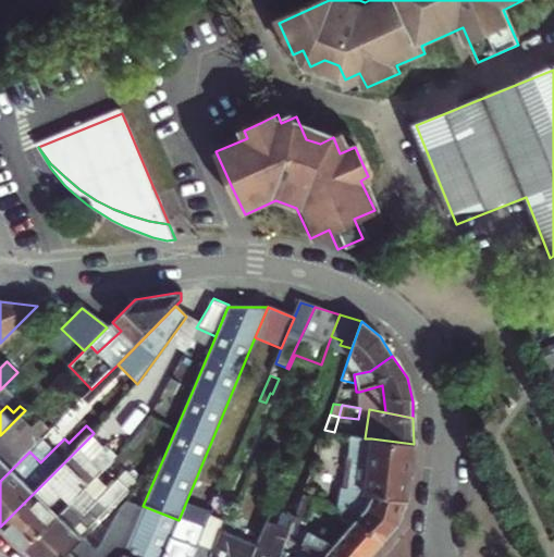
[(0,481),(29,452),(41,440),(29,428),(9,449),(12,453),(3,461),(0,457),(0,481)]
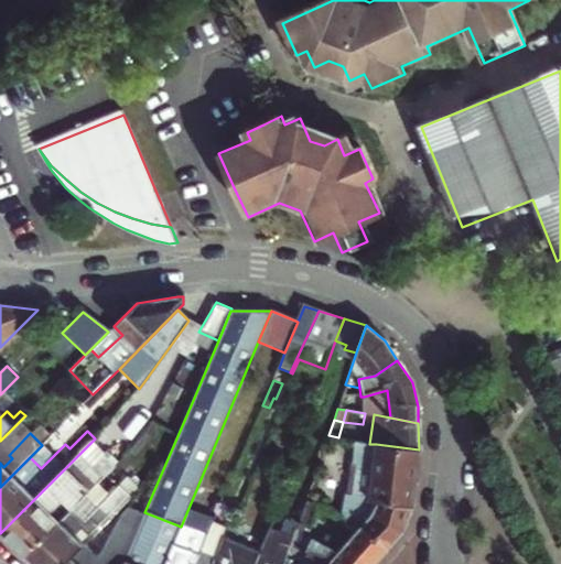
[(363,442),(338,437),(328,435),(325,445),(332,446),(360,454),(363,442)]
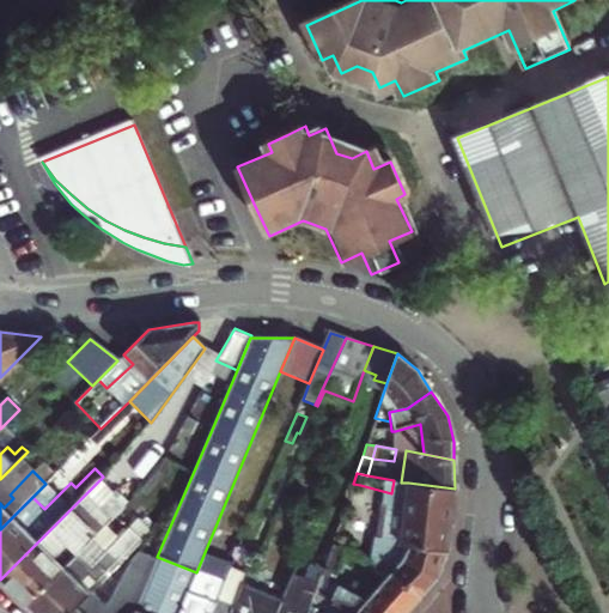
[(394,480),(391,493),(389,503),(405,505),(408,483),(401,483),(394,480)]
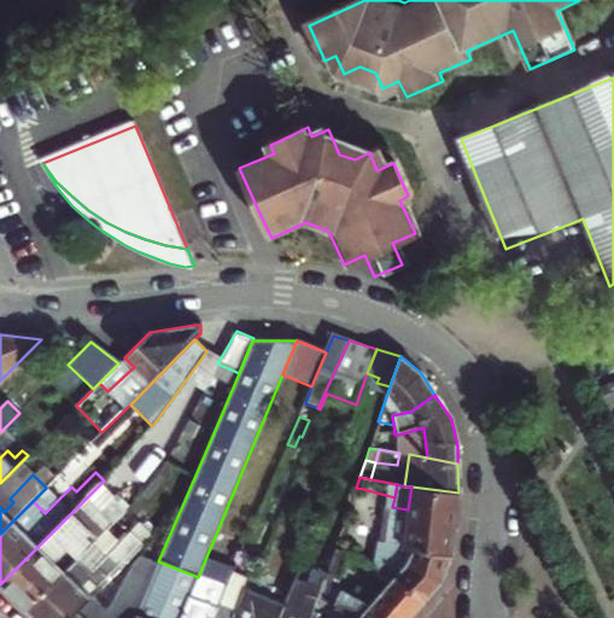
[(458,493),(411,487),(408,509),(407,511),(456,518),(457,502),(458,493)]
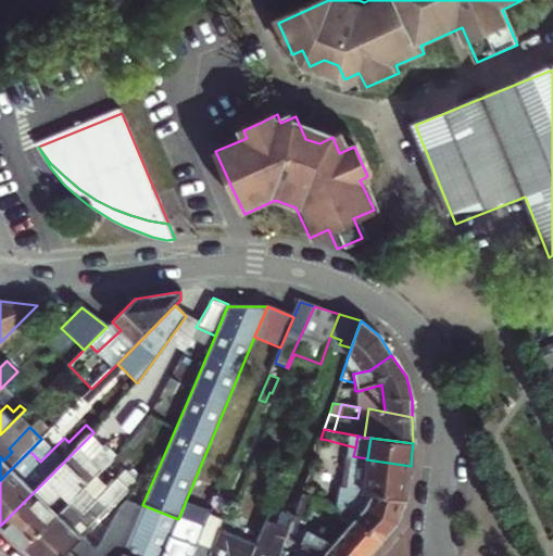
[(0,456),(3,460),(12,452),(9,449),(0,439),(0,456)]
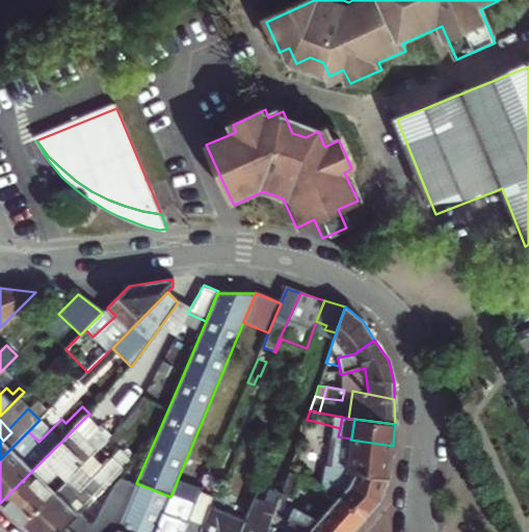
[(313,421),(307,420),(303,428),(310,430),(313,421)]
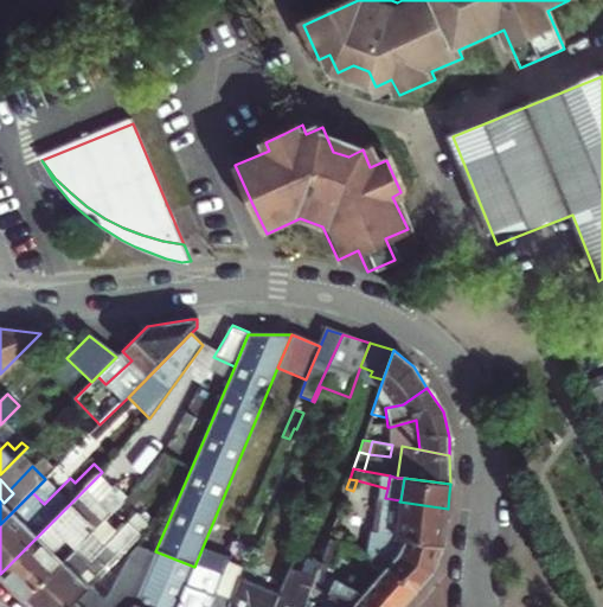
[(335,523),(353,528),(361,502),(354,500),(357,492),(353,491),(346,489),(335,523)]
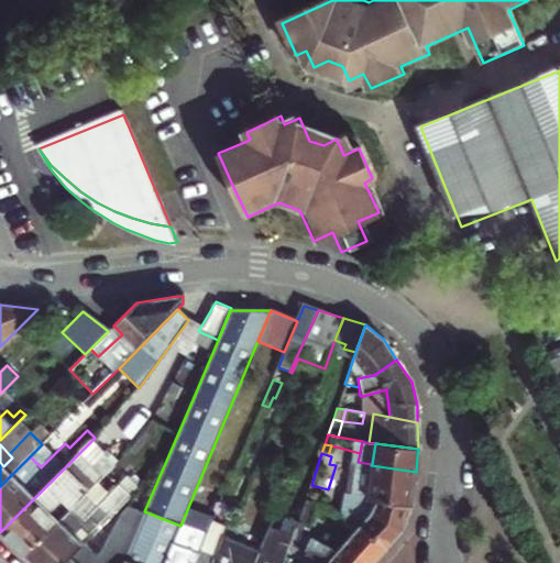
[(78,454),(0,532),(23,555),(69,509),(112,464),(102,454),(89,466),(78,454)]
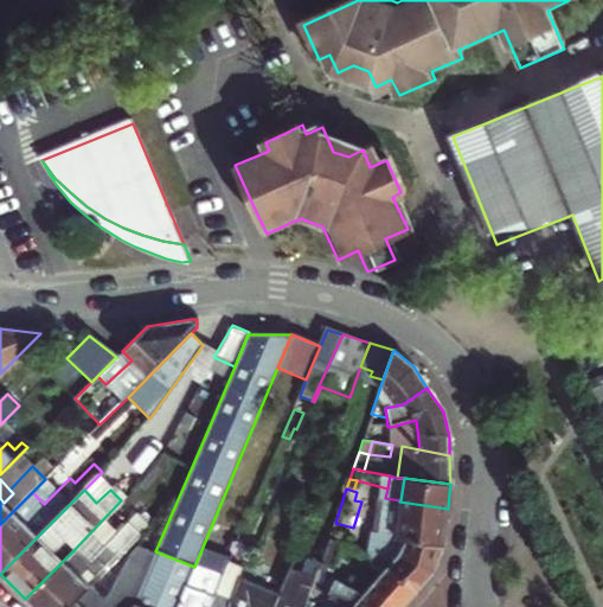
[(404,540),(443,545),(448,509),(399,502),(401,500),(385,498),(385,499),(383,499),(377,534),(404,540)]
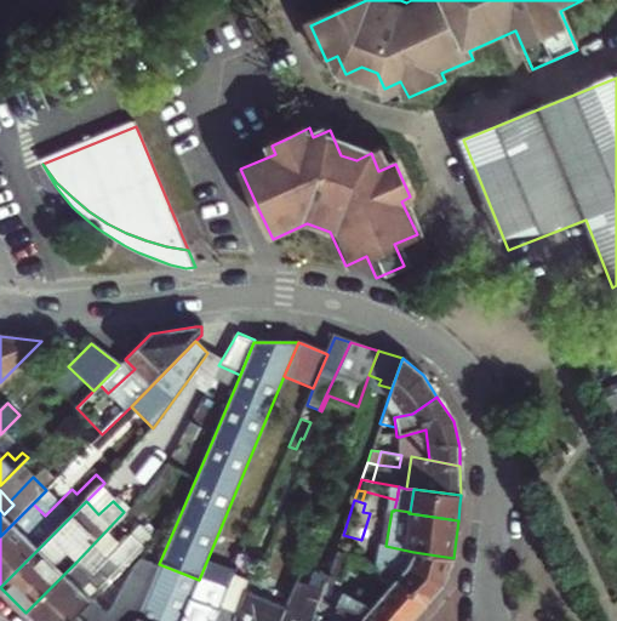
[(76,562),(26,613),(34,620),(68,620),(91,599),(142,548),(130,535),(90,575),(76,562)]
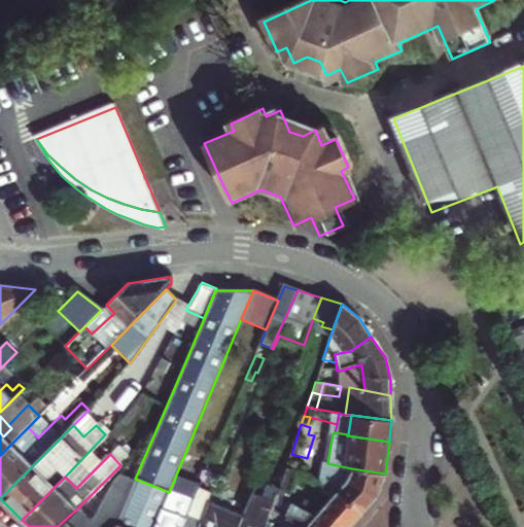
[(301,475),(303,469),(307,458),(291,454),(286,468),(301,475)]
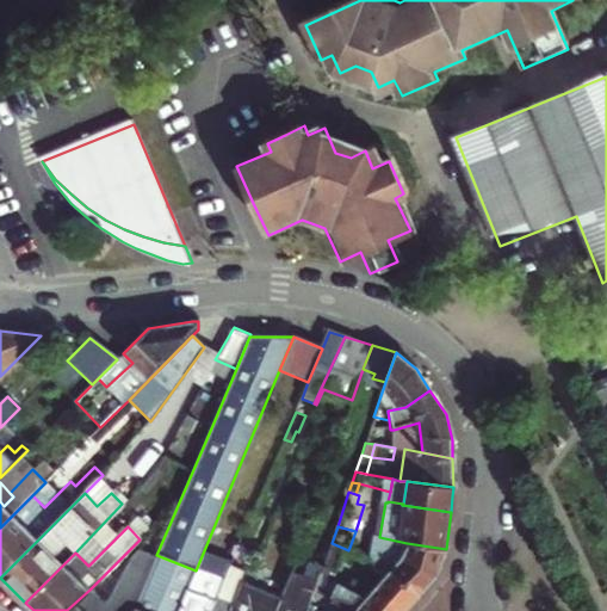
[(435,576),(446,549),(407,543),(379,537),(355,531),(351,544),(369,551),(400,563),(392,571),(420,593),(435,576)]
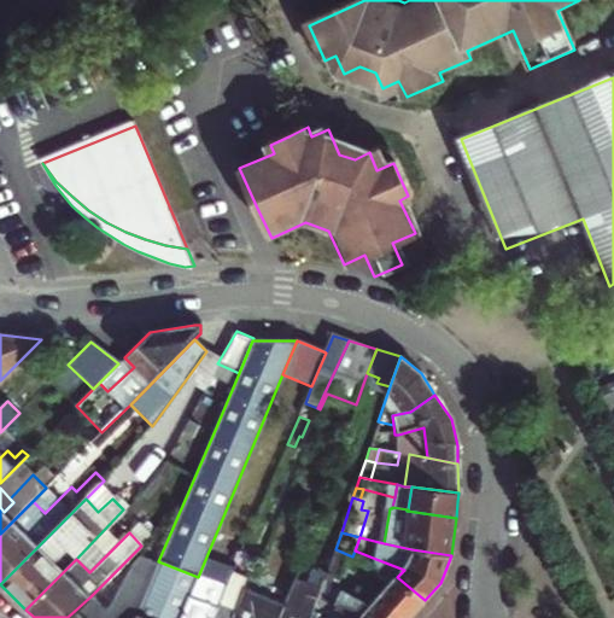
[(350,617),(408,617),(425,600),(397,577),(392,583),(370,564),(352,557),(335,549),(325,582),(339,588),(334,607),(350,617)]
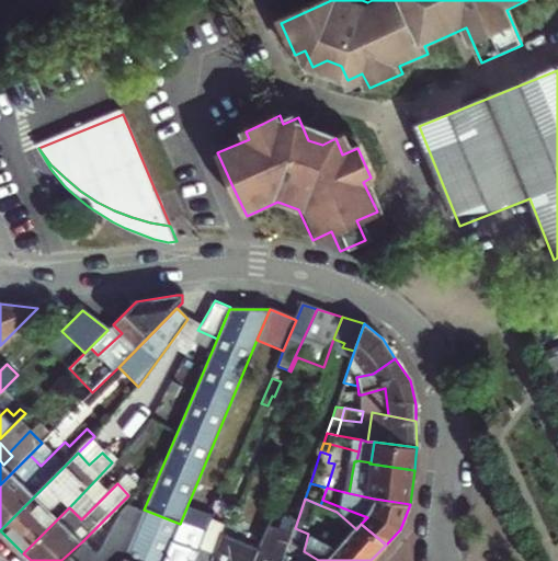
[(82,541),(61,560),(122,560),(143,514),(127,505),(118,511),(99,548),(94,552),(82,541)]
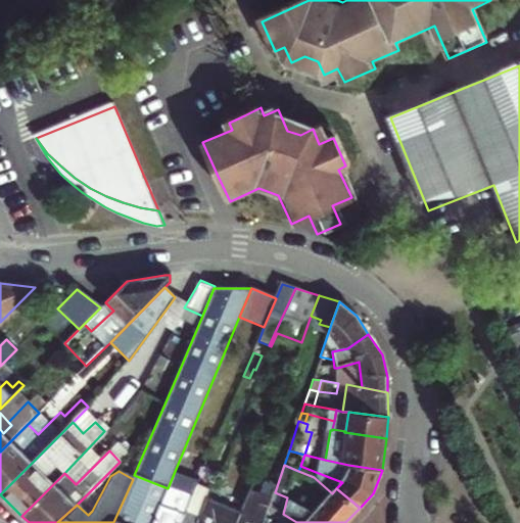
[(342,482),(316,472),(314,477),(332,493),(336,488),(342,482)]
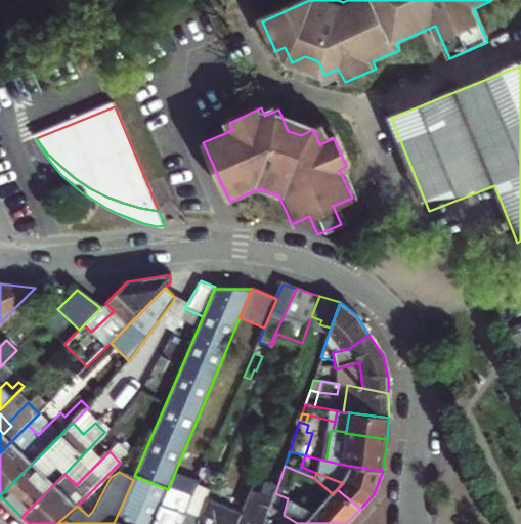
[(153,523),(168,489),(134,476),(133,480),(114,523),(153,523)]
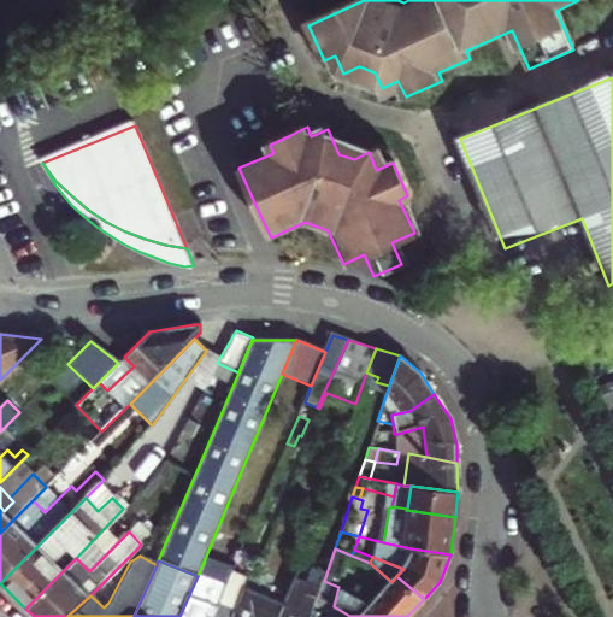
[(204,562),(198,576),(225,588),(231,574),(233,573),(204,562)]
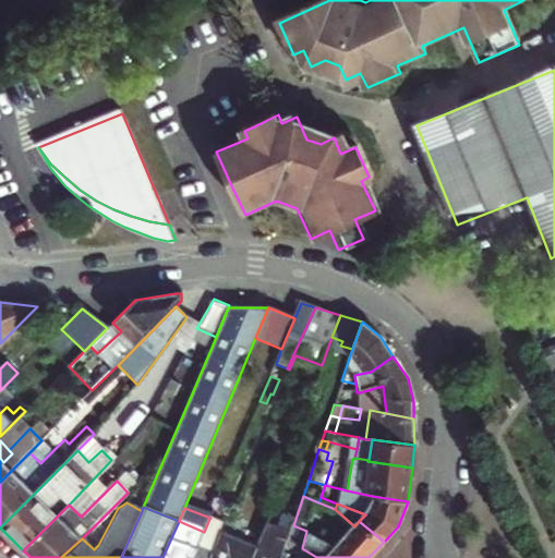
[(205,557),(220,524),(209,519),(204,532),(195,554),(191,557),(205,557)]
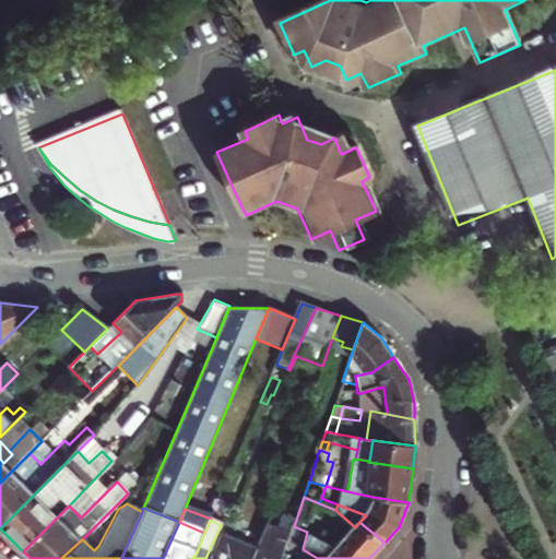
[(191,558),(196,555),(204,533),(179,522),(163,558),(191,558)]
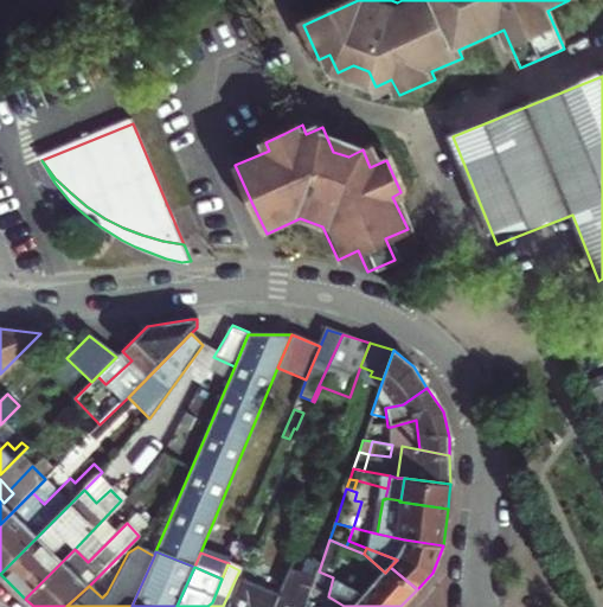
[(223,606),(254,606),(254,605),(252,606),(236,606),(229,602),(243,572),(239,570),(223,606)]
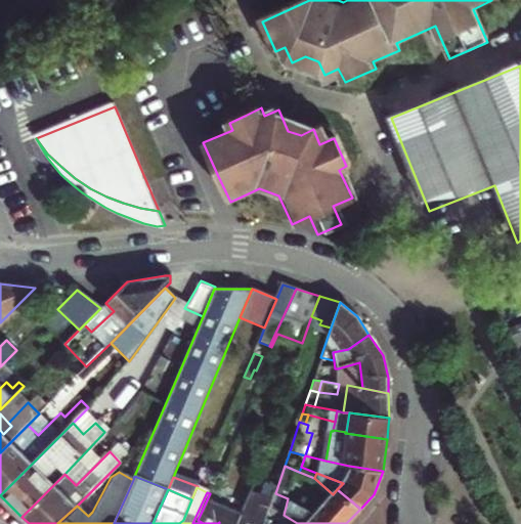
[(237,503),(245,506),(249,495),(242,493),(237,503)]
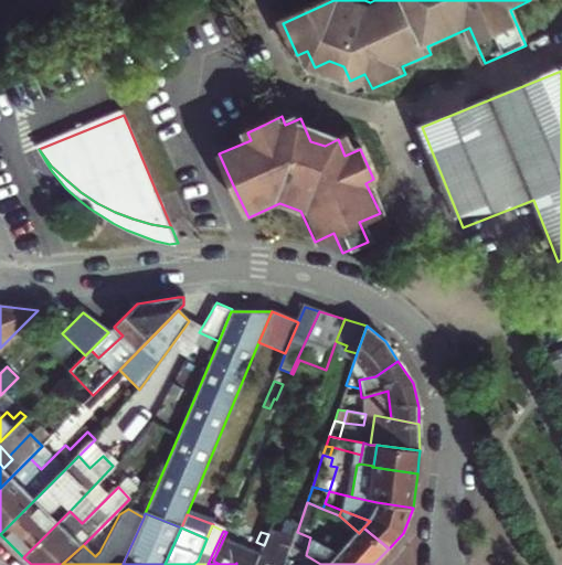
[(236,564),(254,564),(256,564),(257,561),(264,545),(256,542),(246,564),(236,563),(236,564)]
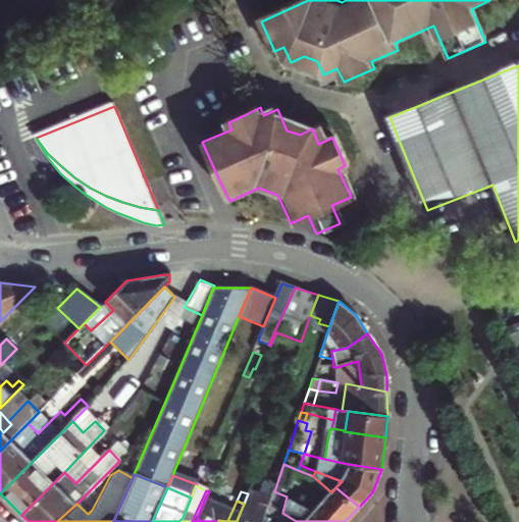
[(267,521),(275,521),(281,516),(271,512),(269,518),(267,521)]
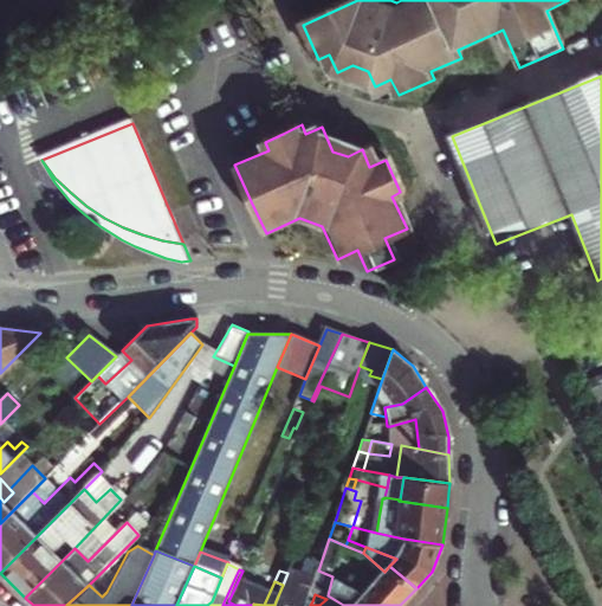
[(319,605),(343,605),(328,595),(327,599),(319,605)]
